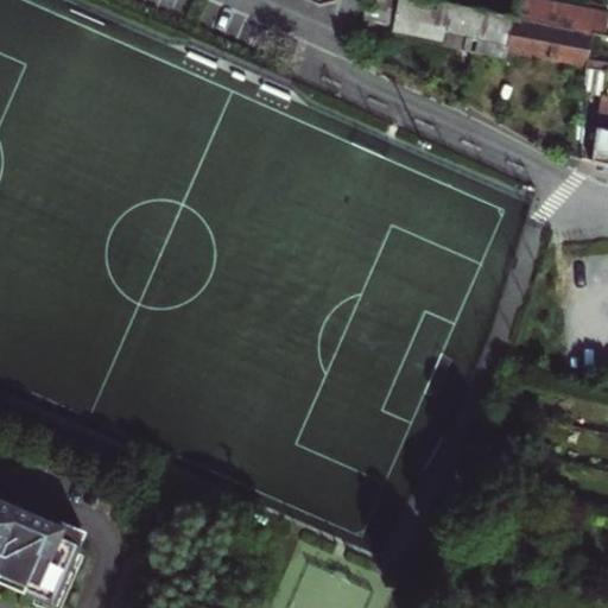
[(398,0),(367,0),(366,5),(396,11),(398,0)]
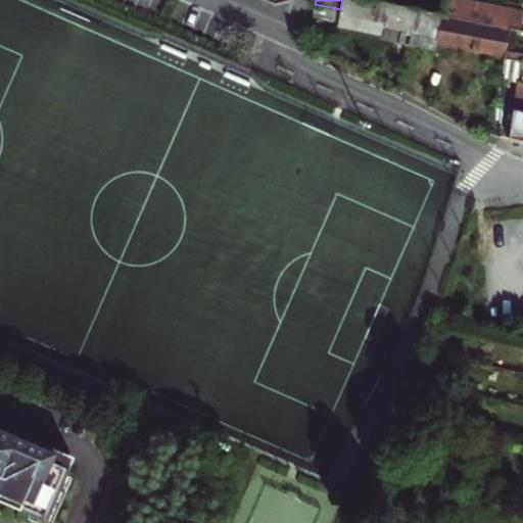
[(368,0),(342,0),(340,9),(338,22),(337,29),(380,38),(382,30),(391,31),(401,33),(398,45),(434,52),(435,43),(441,15),(368,0)]
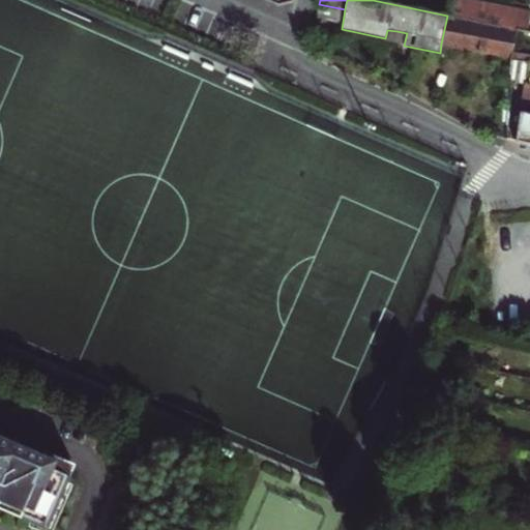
[(529,11),(476,0),(448,0),(447,16),(517,29),(528,31),(529,23),(529,11)]
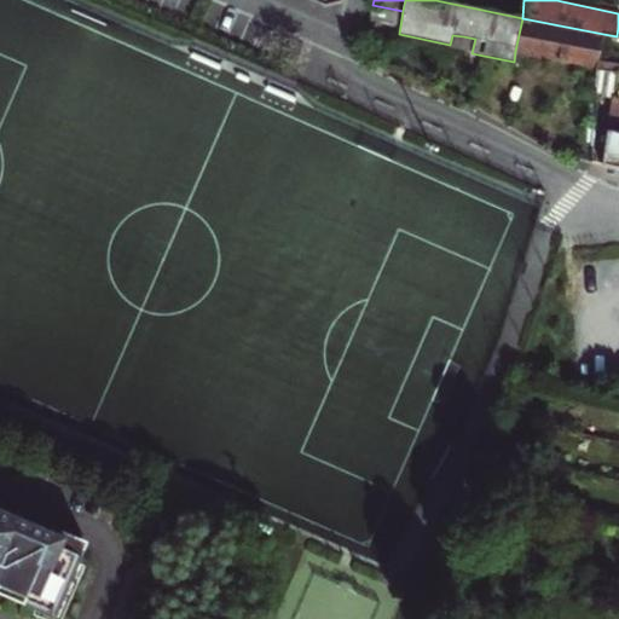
[(403,11),(372,5),(369,21),(400,27),(403,11)]
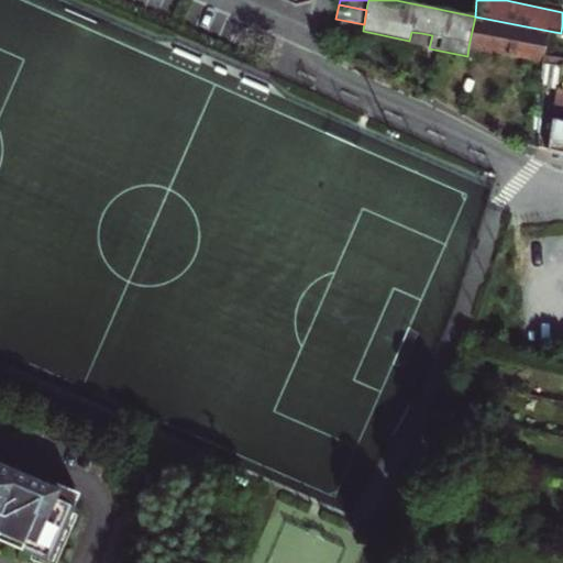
[(475,17),(468,46),(543,61),(549,31),(475,17)]
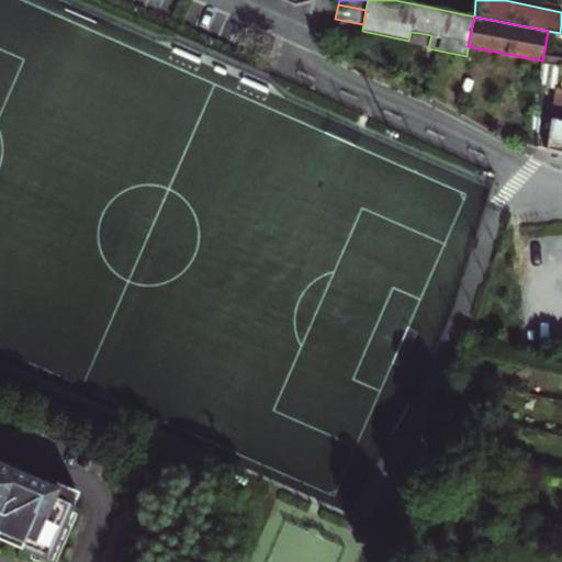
[(363,24),(335,19),(330,36),(360,42),(362,31),(363,24)]
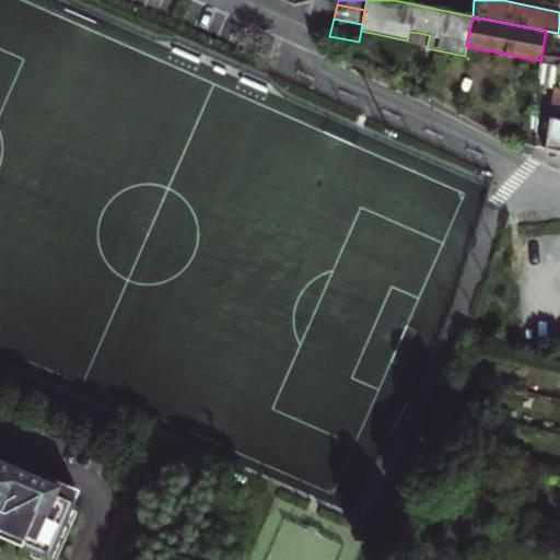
[(555,90),(558,67),(540,63),(540,86),(555,90)]
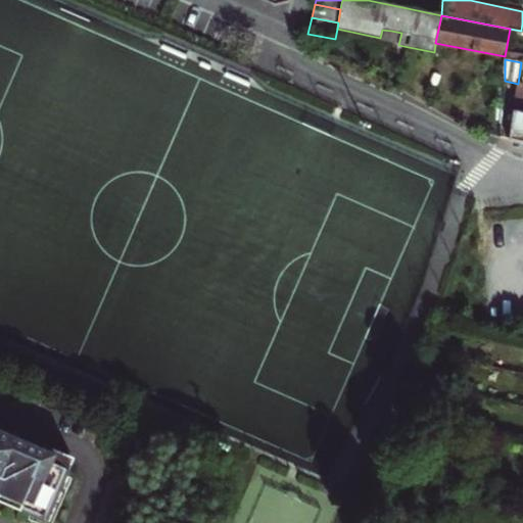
[(522,84),(520,84),(518,84),(509,141),(522,143),(522,84)]
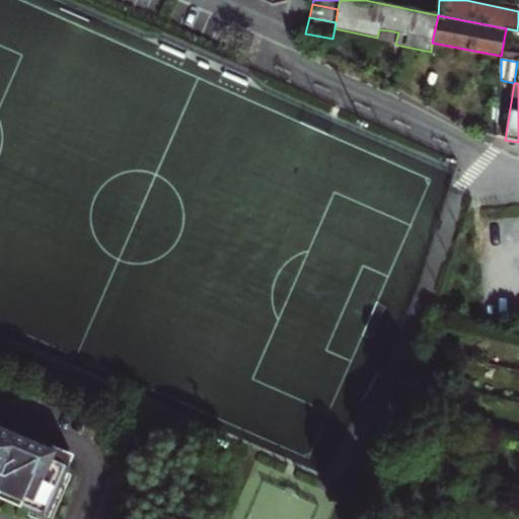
[(67,474),(75,457),(16,432),(14,437),(2,431),(4,427),(0,425),(0,501),(32,512),(38,514),(40,509),(51,514),(67,474)]
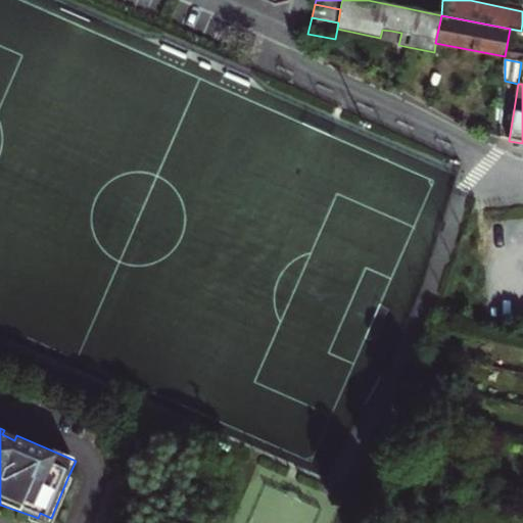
[(37,522),(53,522),(73,480),(67,478),(51,518),(40,513),(38,518),(33,516),(31,520),(37,522)]
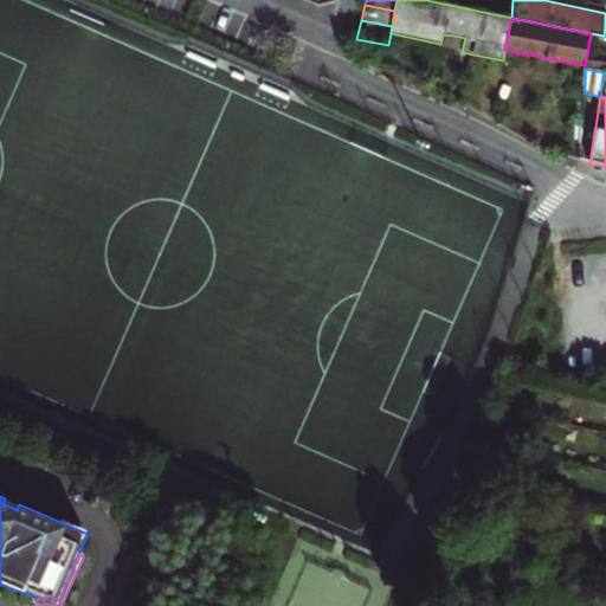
[(482,572),(470,567),(464,584),(475,588),(482,572)]
